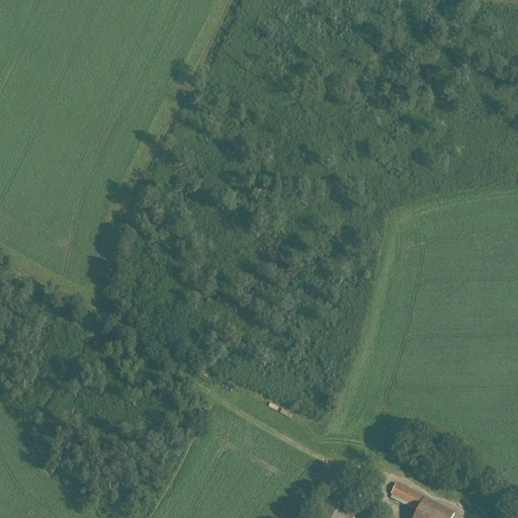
[(241,393),(233,385),(228,391),(236,399),(241,393)]
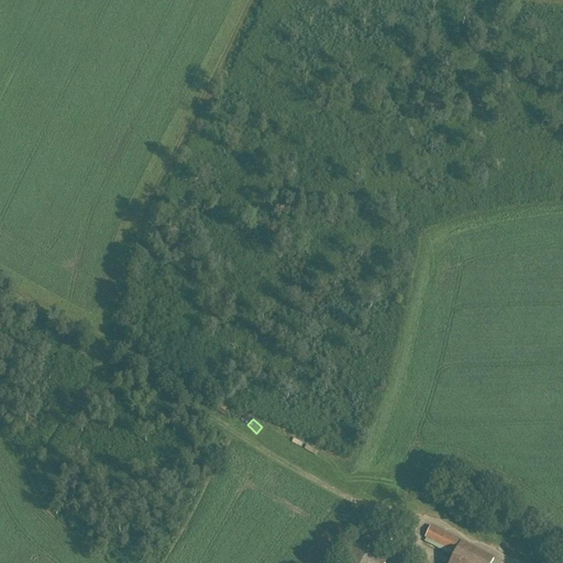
[(305,443),(298,451),(305,456),(311,448),(305,443)]
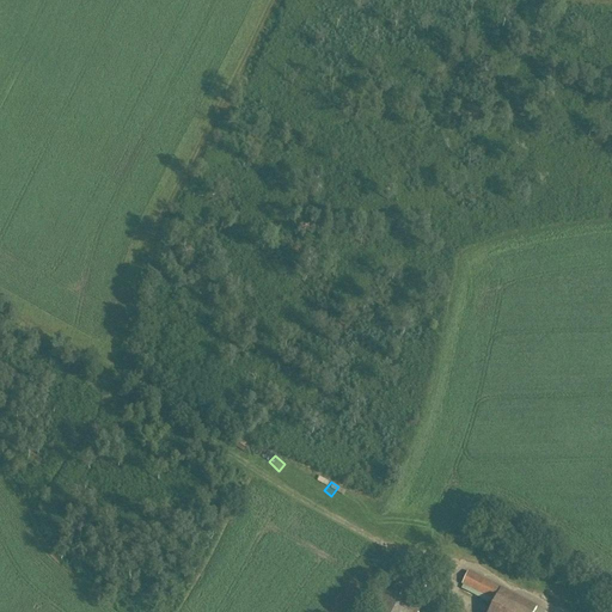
[(350,488),(343,500),(356,507),(363,495),(350,488)]
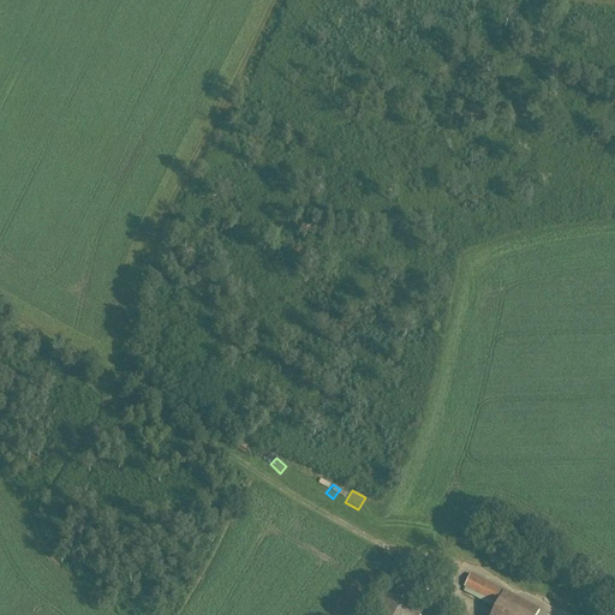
[(496,604),(502,592),(469,575),(464,587),(496,604)]
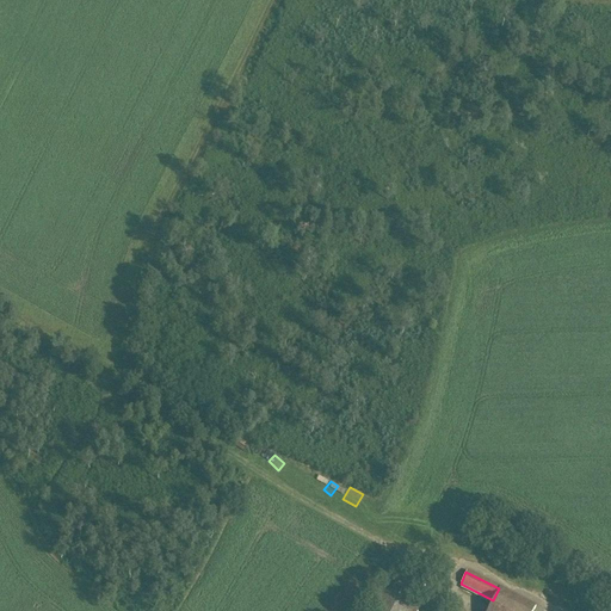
[(499,588),(493,600),(487,610),(532,610),(535,608),(499,588)]
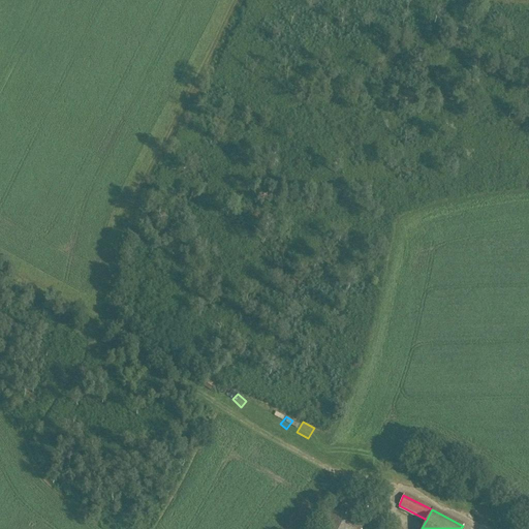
[(355,528),(359,525),(331,510),(320,528),(355,528)]
